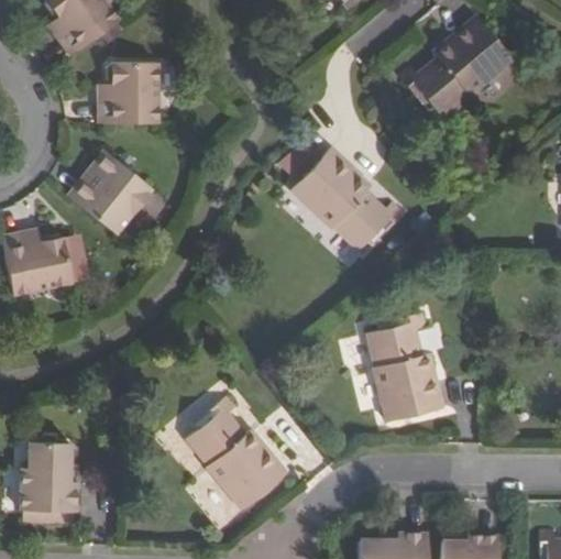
[(59,33),(74,55),(121,20),(108,0),(51,0),(48,8),(53,12),(64,13),(70,24),(59,33)]
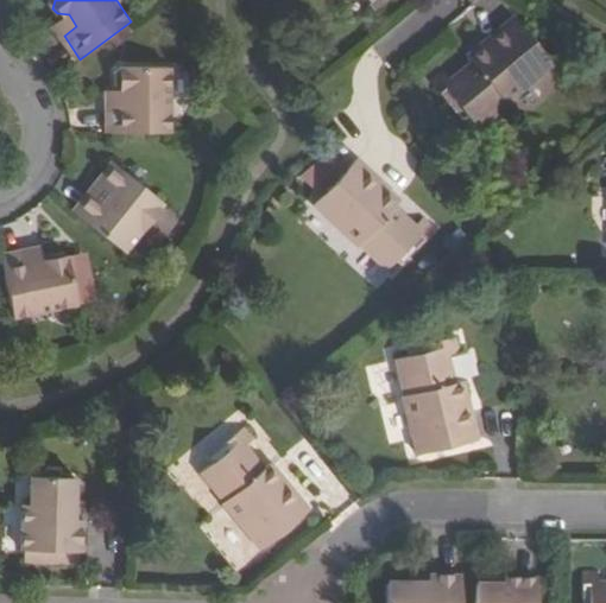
[(373,0),(383,11),(395,0),(373,0)]
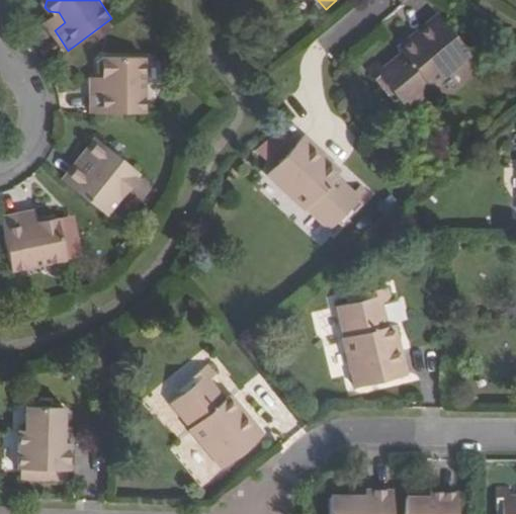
[(65,22),(59,12),(48,20),(55,30),(65,22)]
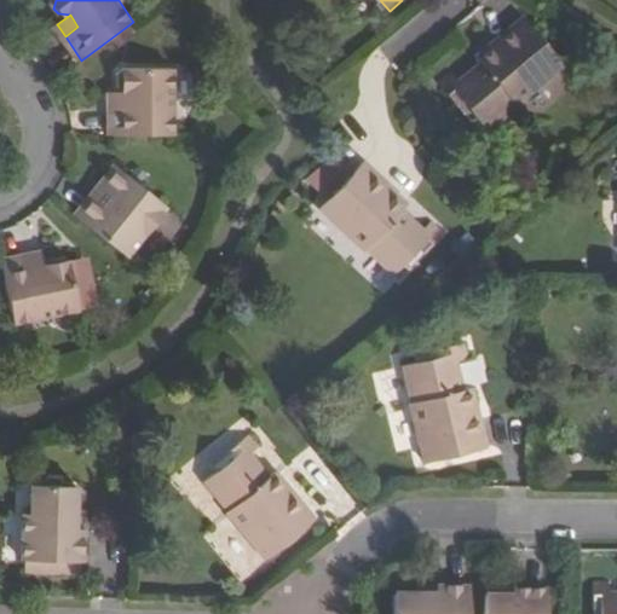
[(514,106),(518,110),(565,70),(524,23),(500,44),(503,47),(496,54),(492,50),(478,62),(484,70),(462,88),(453,79),(442,87),(459,109),(465,104),(479,122),(485,129),(514,106)]
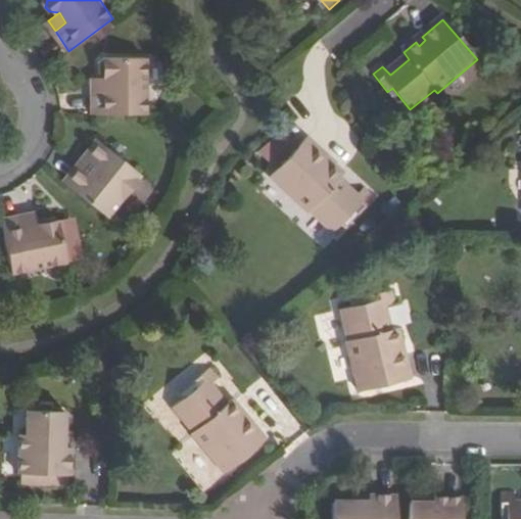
[(422,37),(416,42),(419,46),(425,40),(422,37)]
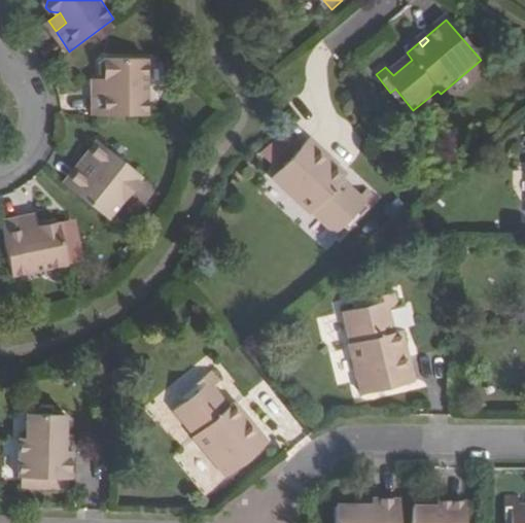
[(90,92),(89,114),(142,114),(144,60),(104,60),(96,66),(95,72),(102,79),(101,93),(90,92)]
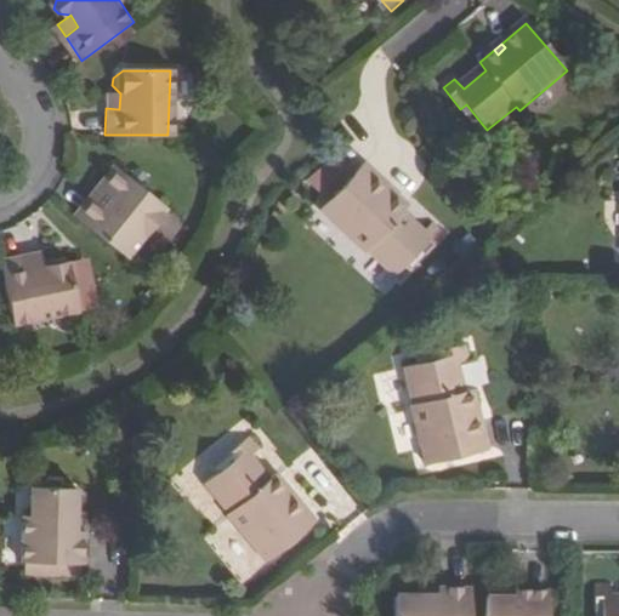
[(119,109),(120,93),(107,95),(106,108),(119,109)]
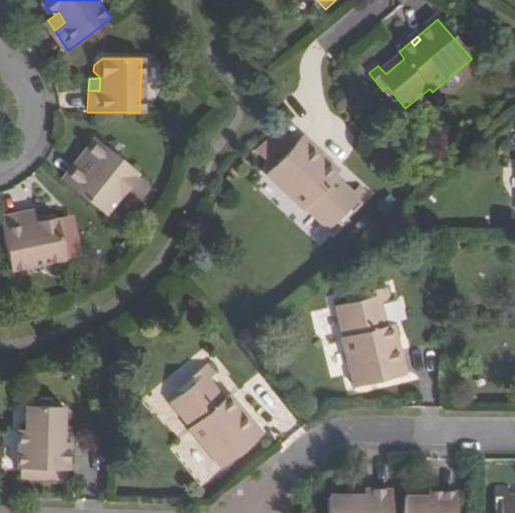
[(395,107),(400,102),(388,87),(383,91),(395,107)]
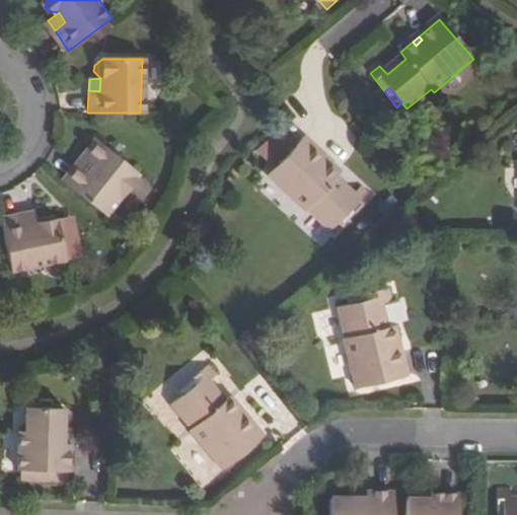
[(431,89),(407,108),(411,113),(434,92),(431,89)]
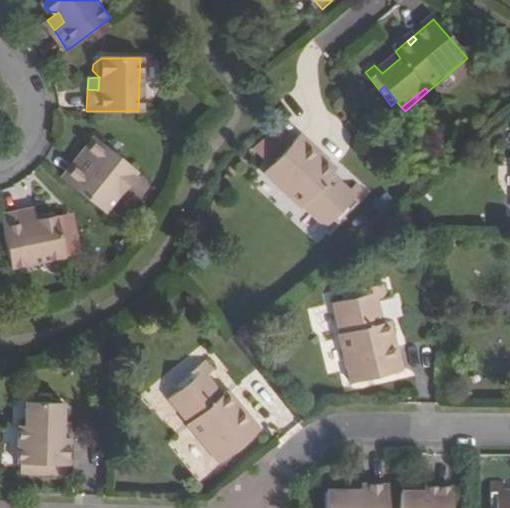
[(254,148),(268,156),(279,139),(265,130),(254,148)]
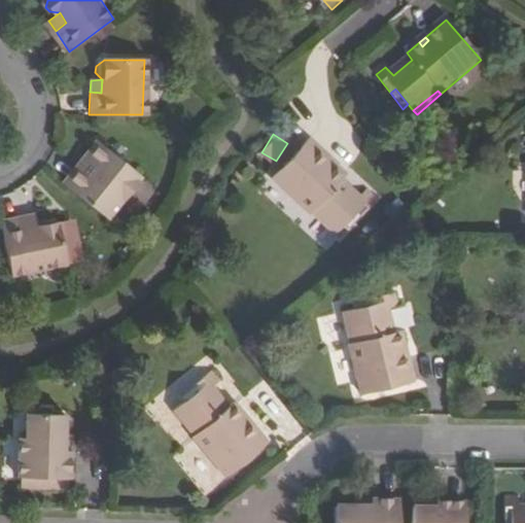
[(350,178),(337,166),(334,169),(327,163),(331,160),(312,140),(273,180),(312,217),(316,214),(337,234),(342,229),(357,213),(362,218),(379,202),(370,193),(360,201),(344,184),(350,178)]
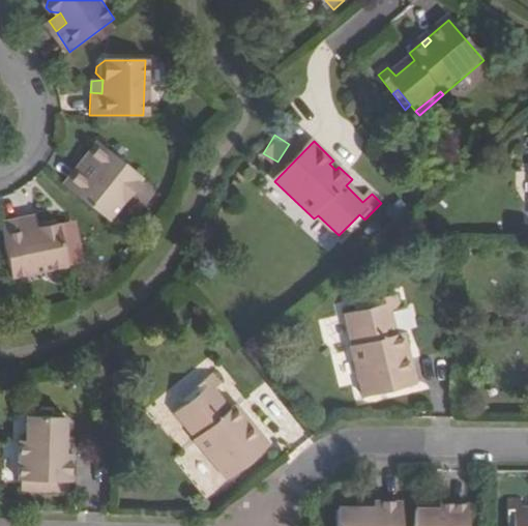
[(97,164),(75,192),(113,223),(147,180),(107,148),(97,149),(90,158),(97,164)]
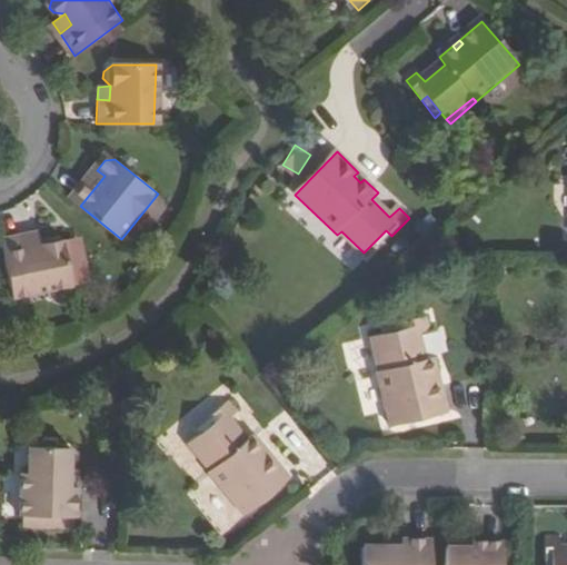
[(72,200),(80,206),(105,176),(97,170),(72,200)]
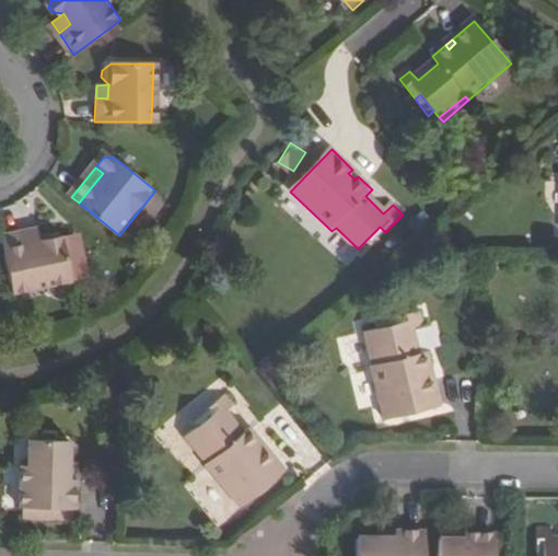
[(358,176),(352,170),(348,173),(355,180),(358,176)]
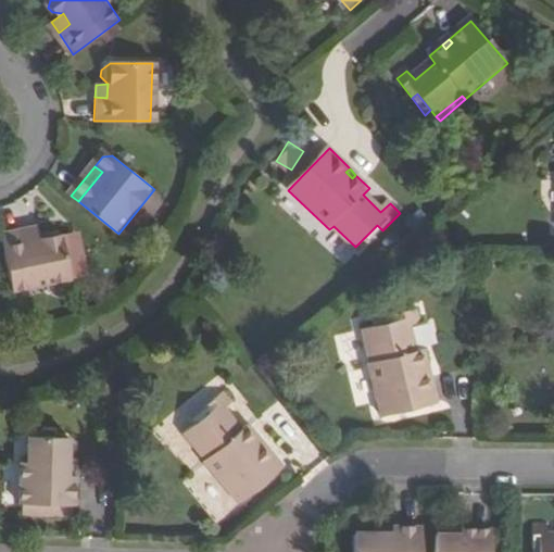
[(28,240),(41,237),(39,224),(25,226),(28,240)]
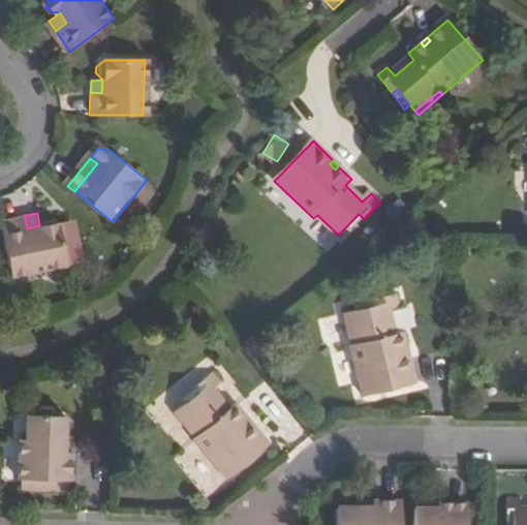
[(348,235),(364,219),(359,214),(343,229),(348,235)]
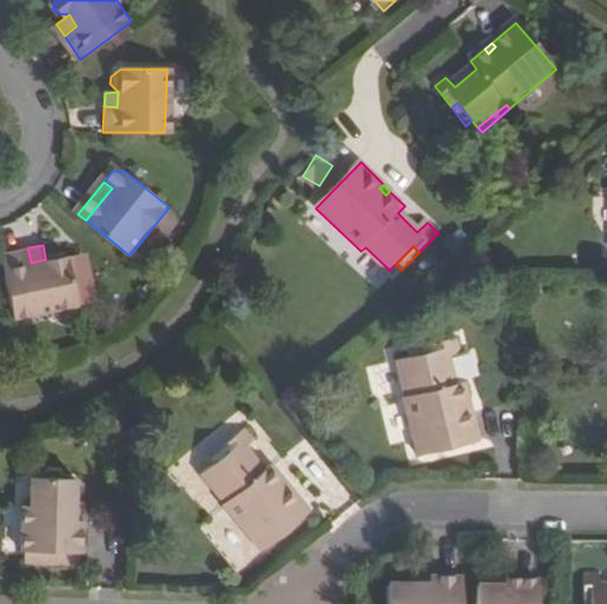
[(51,250),(45,259),(31,263),(27,247),(1,253),(14,316),(76,302),(68,257),(62,249),(51,250)]
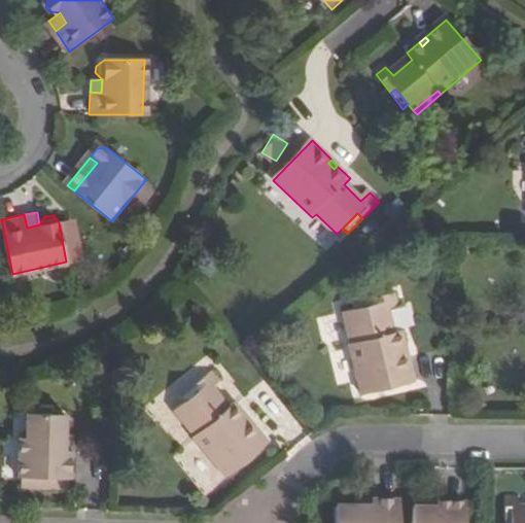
[(316,214),(312,217),(333,238),(337,234),(316,214)]
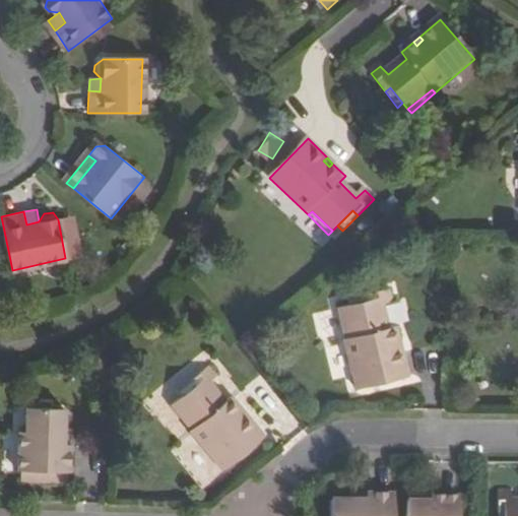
[(399,342),(404,340),(400,324),(391,325),(386,303),(396,301),(394,287),(372,293),(374,300),(353,305),(346,306),(352,335),(348,336),(361,387),(412,375),(406,349),(401,350),(399,342)]
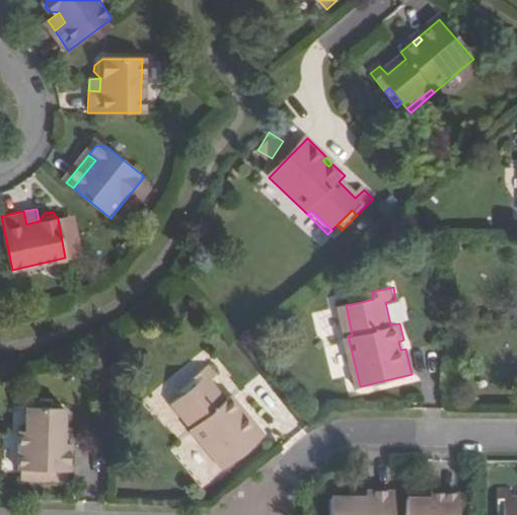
[(373,299),(371,292),(352,297),(353,304),(373,299)]
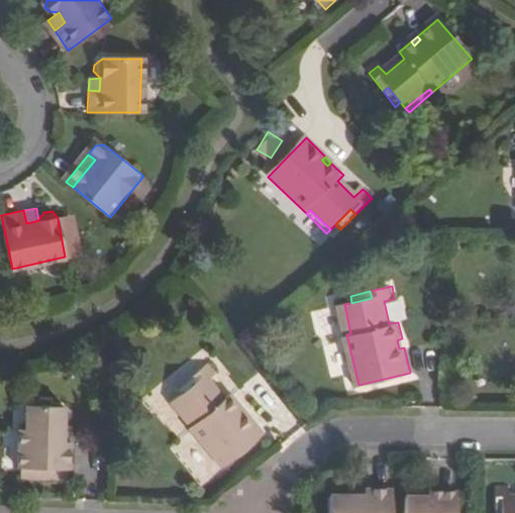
[(350,333),(344,304),(339,305),(346,334),(350,333)]
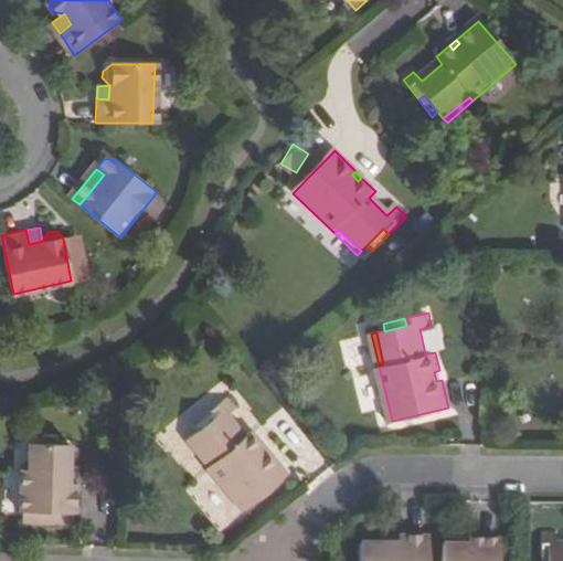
[(213,466),(210,468),(245,511),(289,475),(272,453),(268,456),(263,450),(266,446),(254,432),(245,438),(229,419),(240,411),(231,400),(211,415),(216,422),(199,435),(193,441),(213,466)]
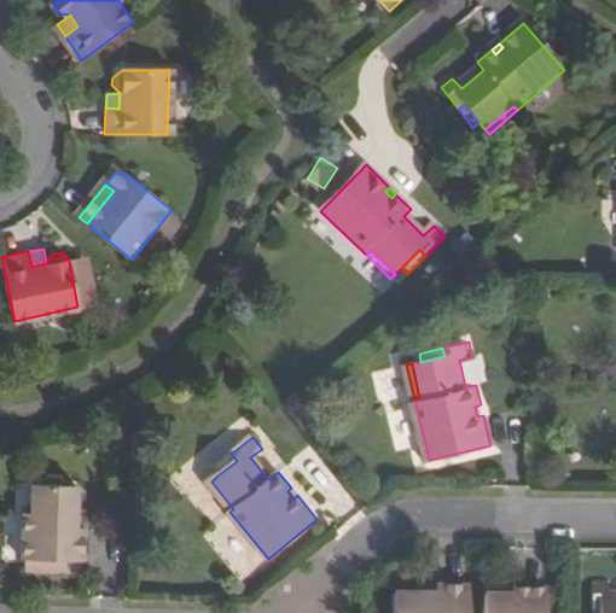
[(213,468),(218,476),(237,461),(231,454),(213,468)]
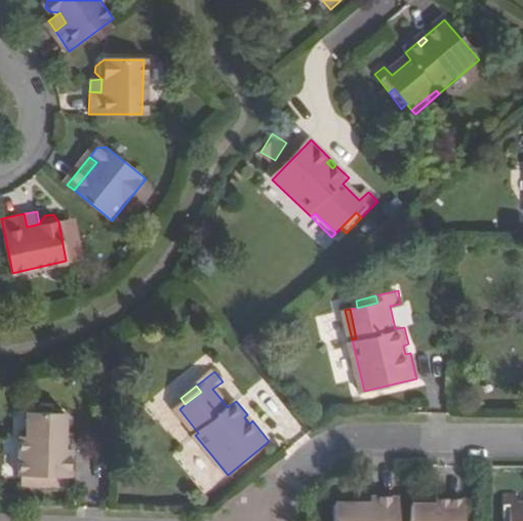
[(198,433),(179,409),(175,412),(195,435),(198,433)]
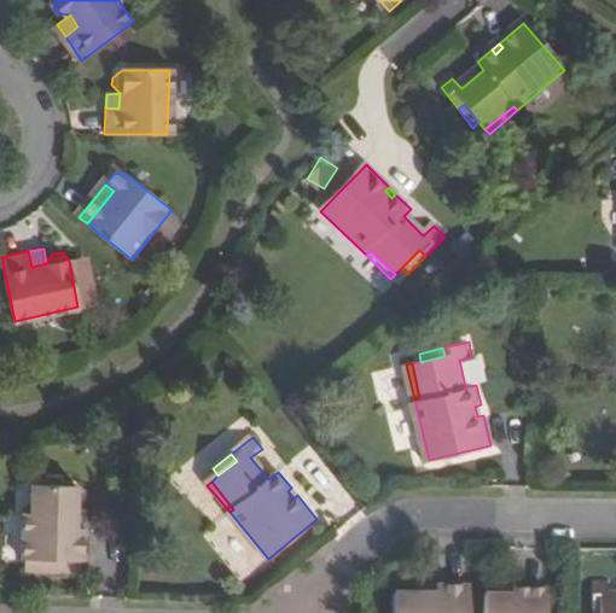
[(22,560),(30,560),(54,561),(53,574),(75,576),(76,562),(83,562),(86,529),(77,527),(79,509),(81,489),(34,488),(33,512),(25,513),(22,560)]
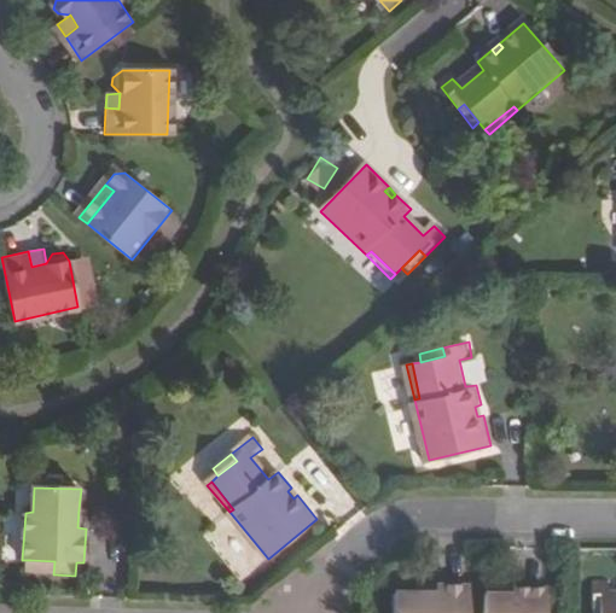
[(294,498),(297,495),(291,488),(288,491),(294,498)]
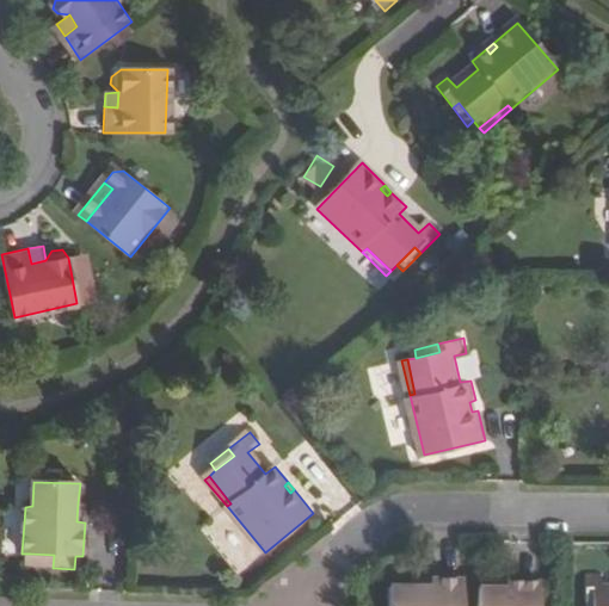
[(87,505),(78,504),(77,521),(85,523),(87,505)]
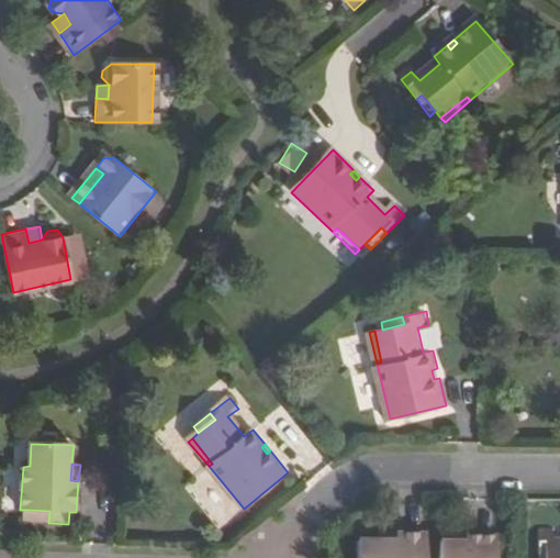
[(26,522),(48,523),(49,511),(28,510),(26,522)]
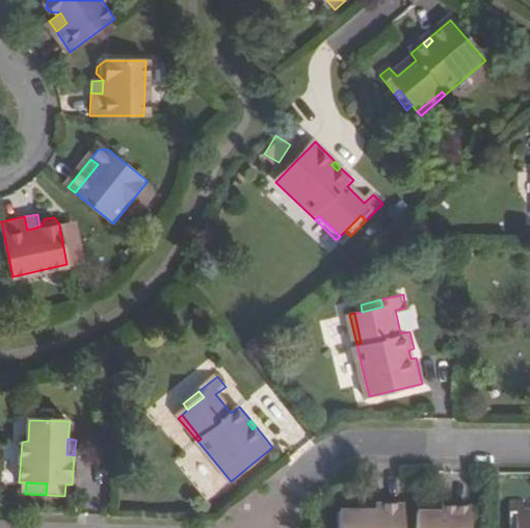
[(529,513),(529,502),(515,501),(514,525),(522,525),(521,527),(529,527),(529,513)]
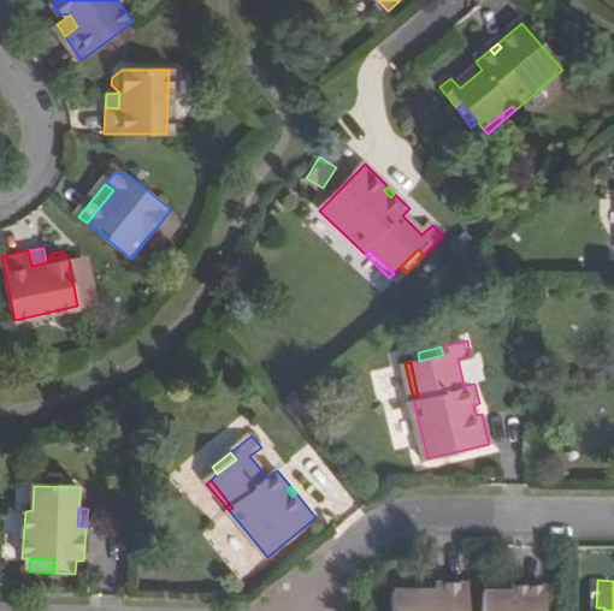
[(484,594),(483,610),(549,610),(550,583),(518,583),(517,594),(502,594),(484,594)]
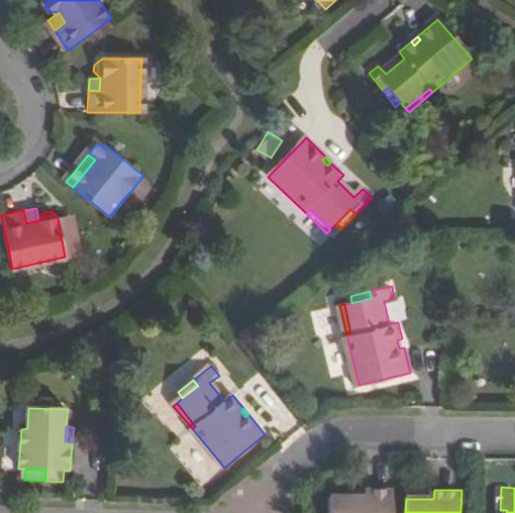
[(420,491),(421,499),(433,499),(434,490),(420,491)]
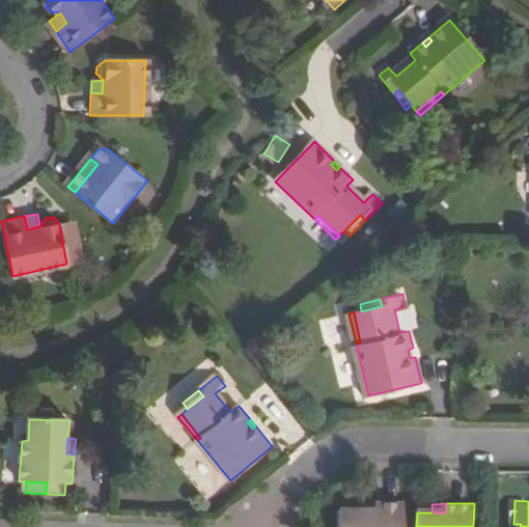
[(400,526),(400,507),(372,506),(372,514),(357,514),(339,514),(338,526),(400,526)]
